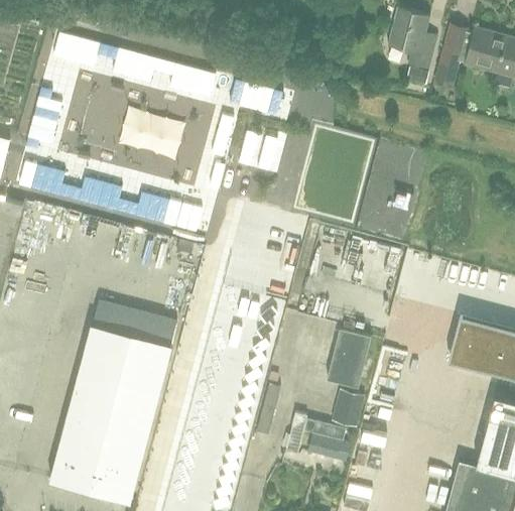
[(427,73),(434,47),(421,44),(428,18),(396,9),(386,48),(409,54),(406,68),(427,73)]
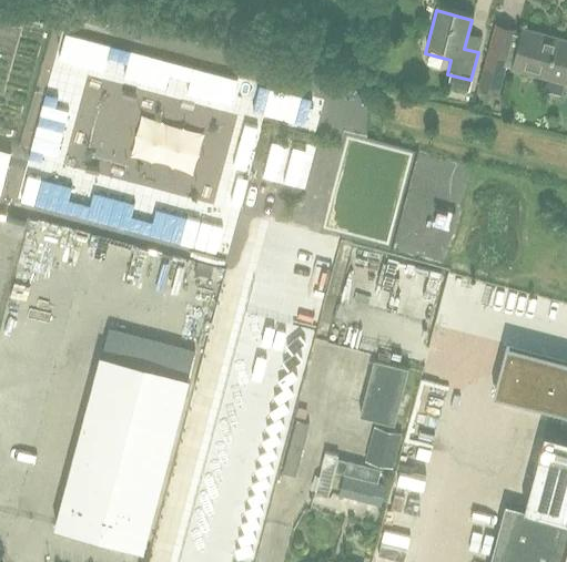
[(514,39),(507,61),(515,63),(512,73),(565,89),(566,81),(566,46),(523,34),(520,41),(514,39)]
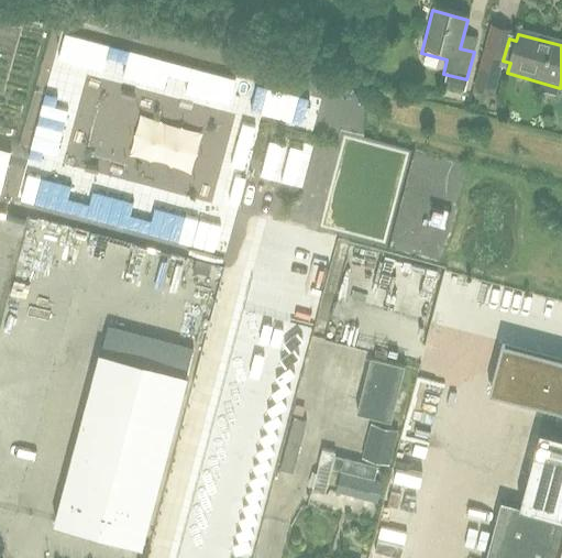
[(485,54),(474,91),(492,97),(502,58),(485,54)]
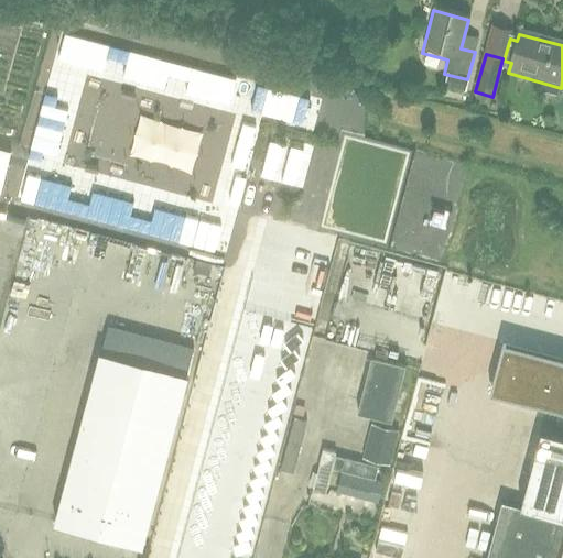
[(447,77),(443,90),(464,96),(468,83),(447,77)]
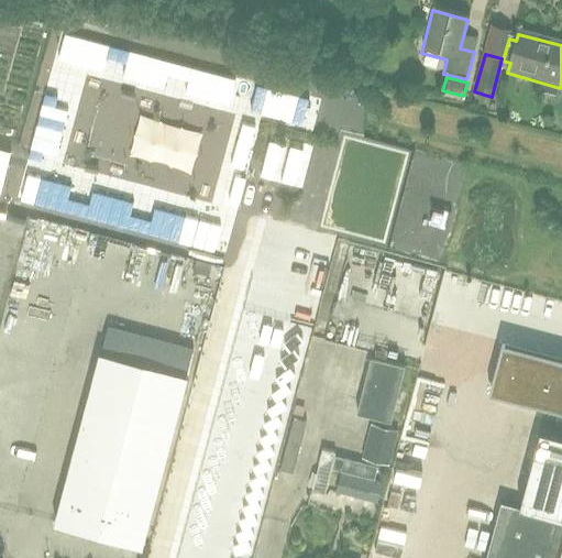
[(561,363),(499,347),(487,394),(561,413),(561,363)]
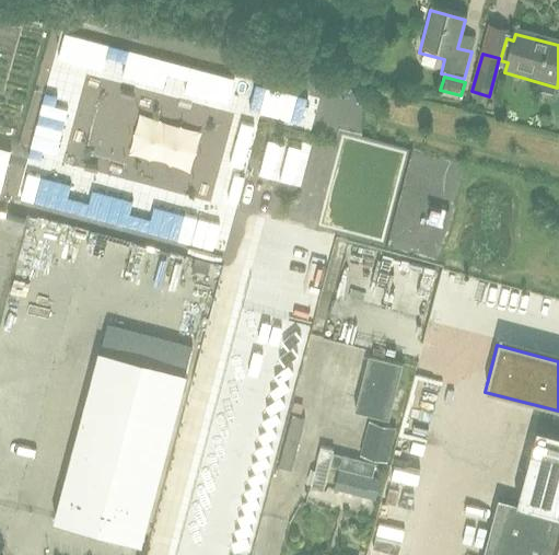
[(99,356),(54,525),(140,548),(185,379),(99,356)]
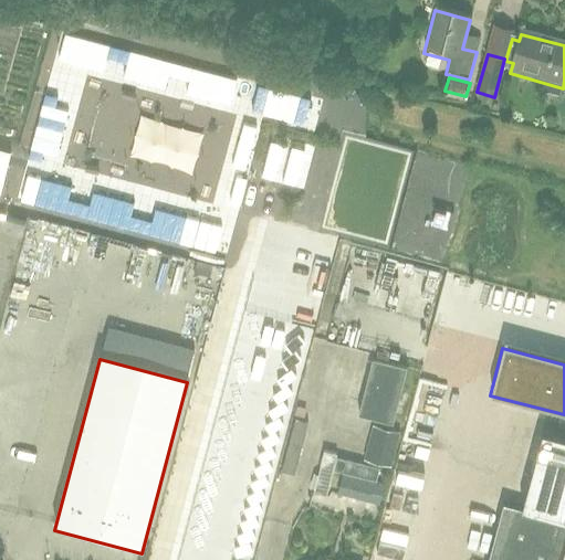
[(373,363),(357,419),(391,428),(407,372),(373,363)]
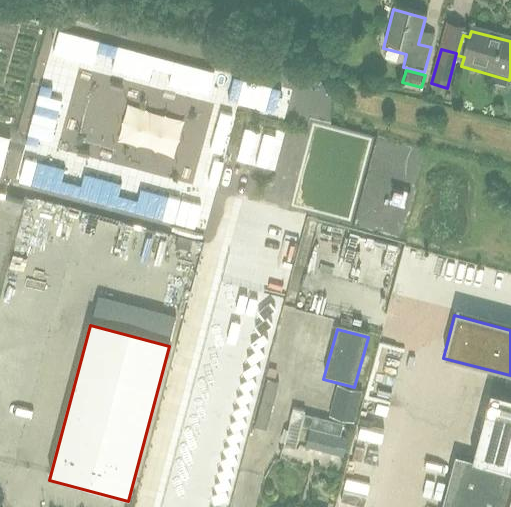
[(404,367),(379,362),(373,391),(399,395),(404,367)]
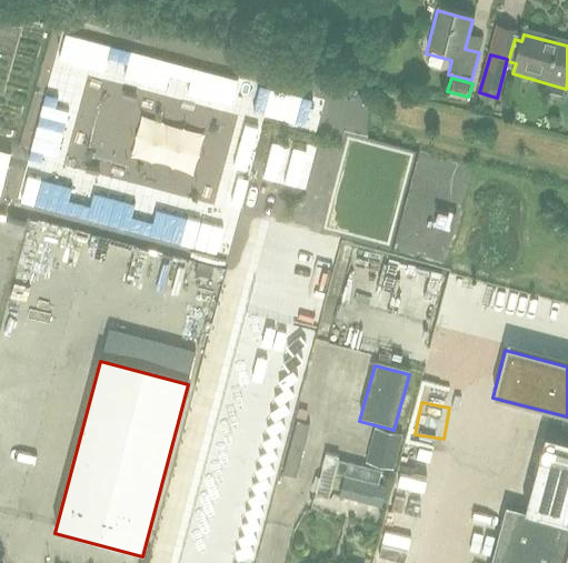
[(392,474),(401,440),(374,433),(365,468),(392,474)]
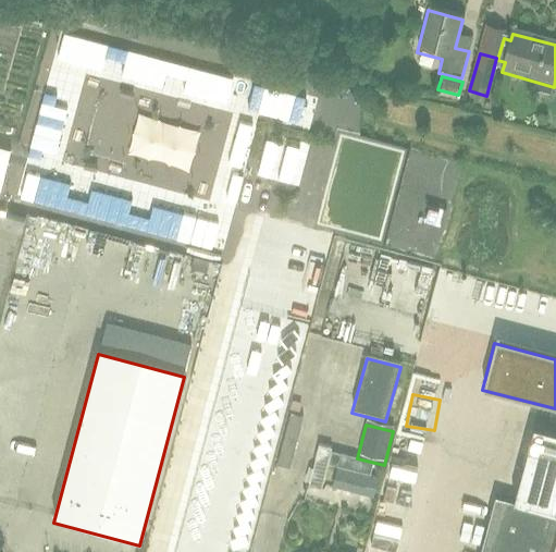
[(494,500),(480,551),(555,551),(555,434),(532,429),(513,505),(494,500)]
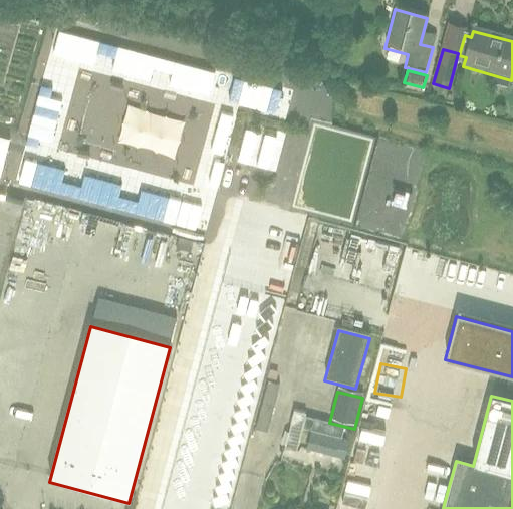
[(360,423),(361,446),(382,445),(381,424),(389,424),(389,413),(369,414),(370,423),(360,423)]
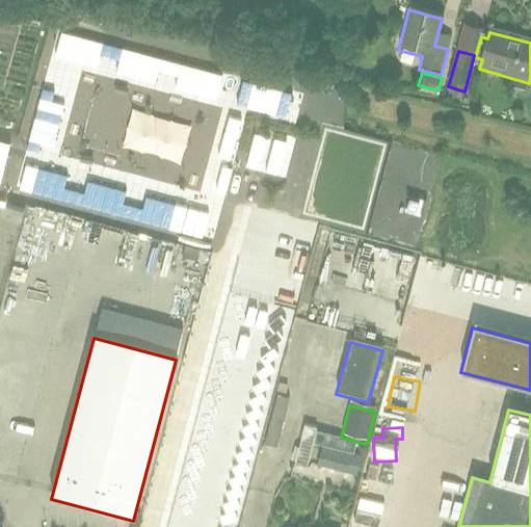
[(355,479),(361,460),(323,451),(318,470),(355,479)]
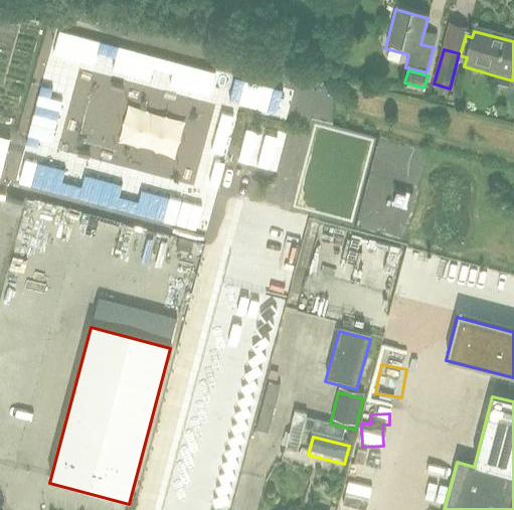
[(0,447),(16,448),(16,439),(0,438),(0,447)]
